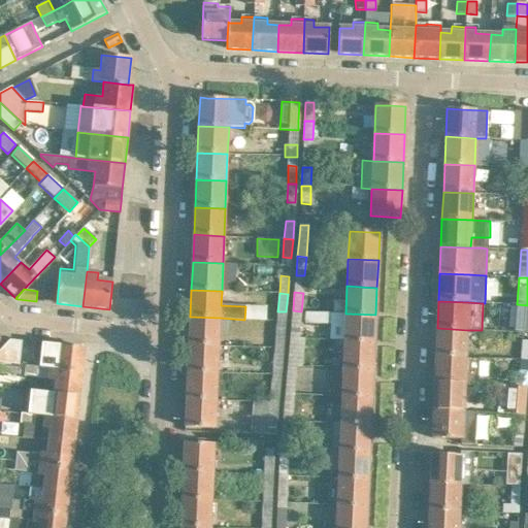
[(527,305),(517,304),(514,333),(527,333),(527,305)]
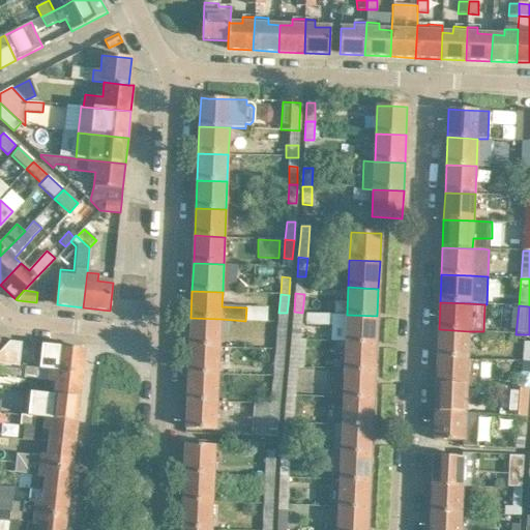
[(301,332),(302,313),(294,312),(292,331),(301,332)]
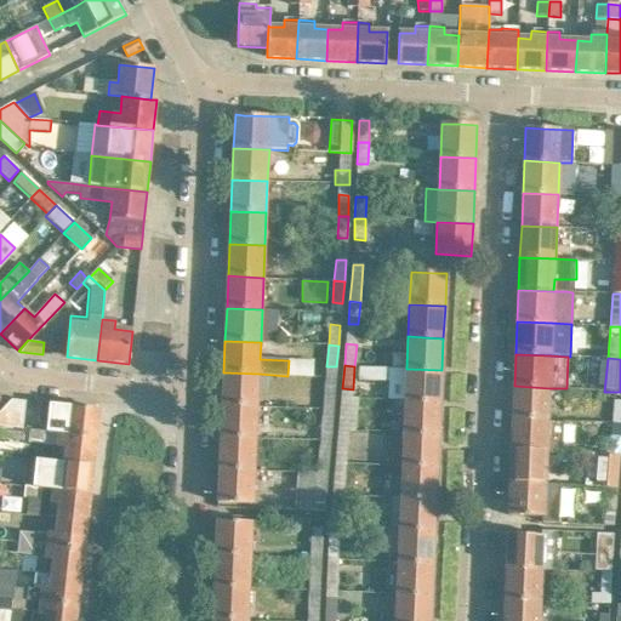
[(405,402),(440,403),(442,370),(406,369),(405,402)]
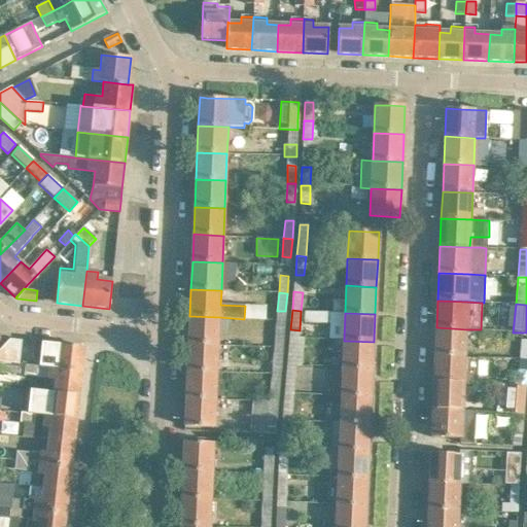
[(189,316),(188,344),(218,345),(219,317),(189,316)]
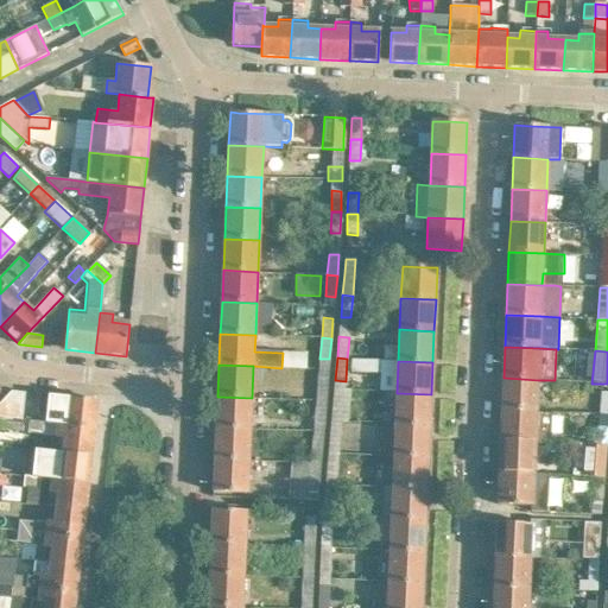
[(504,378),(502,410),(537,411),(538,380),(504,378)]
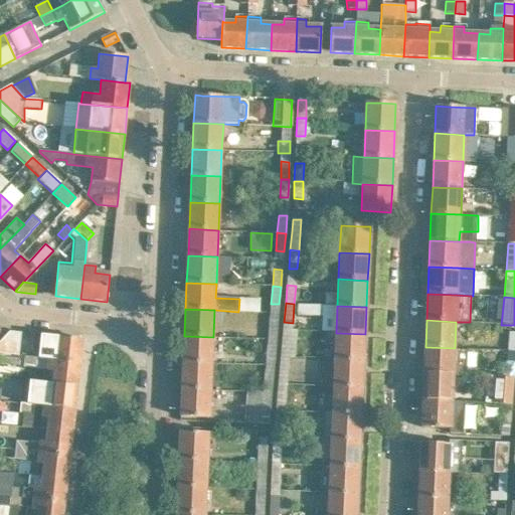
[(270,322),(268,340),(276,340),(278,323),(270,322)]
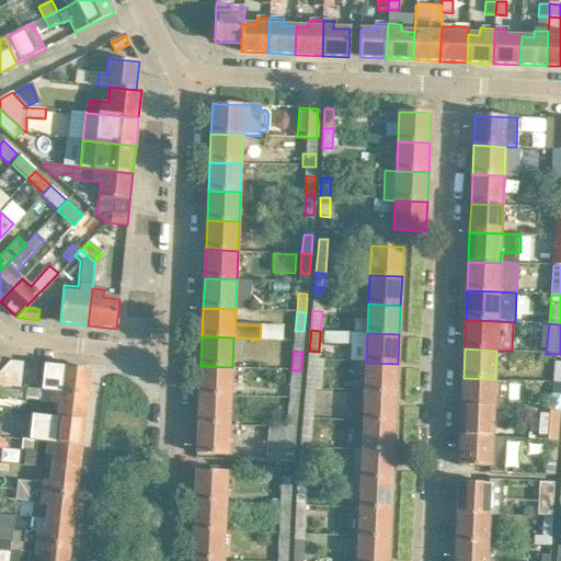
[(306,389),(316,389),(322,390),(324,361),(308,359),(306,389)]
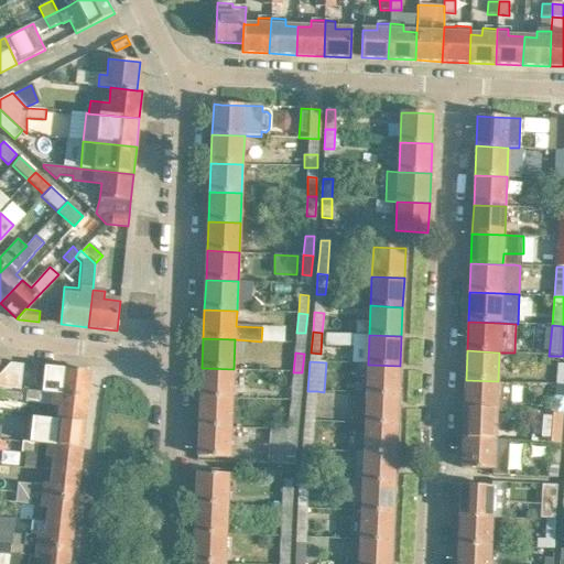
[(0,375),(0,387),(21,390),(23,365),(11,364),(0,375)]
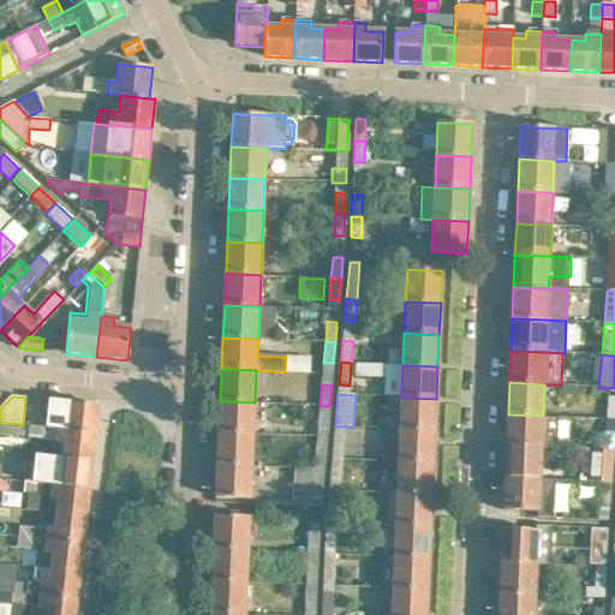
[(401,398),(400,429),(435,431),(436,399),(401,398)]
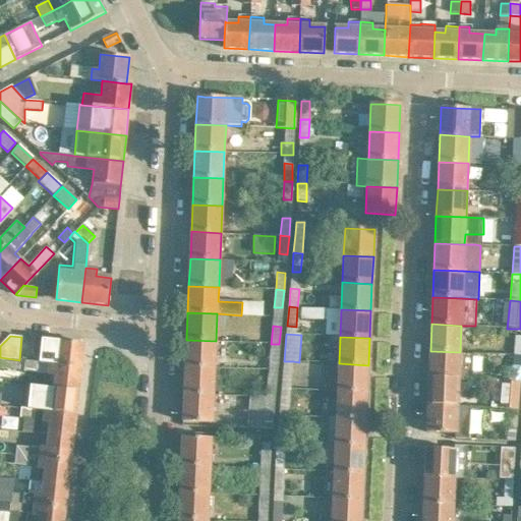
[(48,363),(81,367),(84,344),(42,339),(39,362),(48,363)]
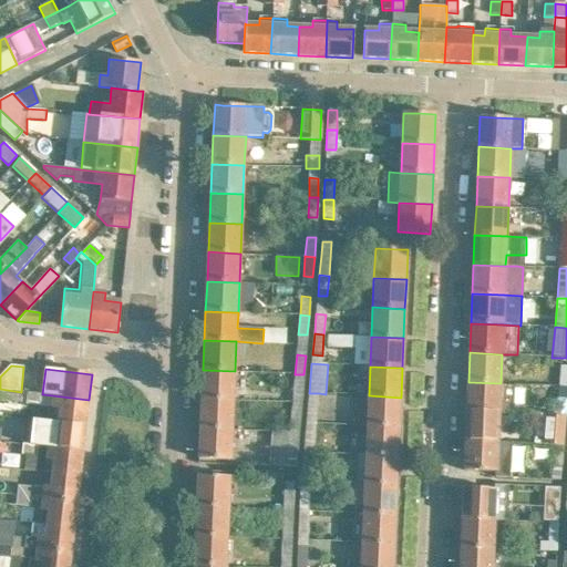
[(203,370),(202,399),(234,401),(235,371),(203,370)]
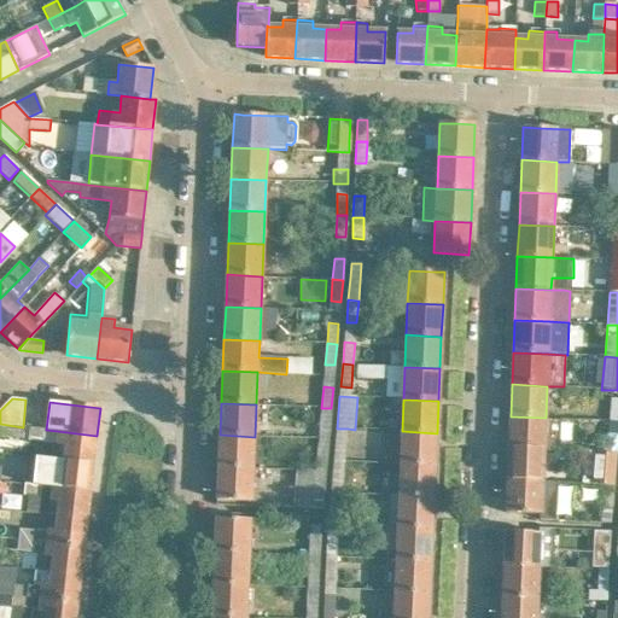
[(330,429),(331,408),(321,408),(320,429),(330,429)]
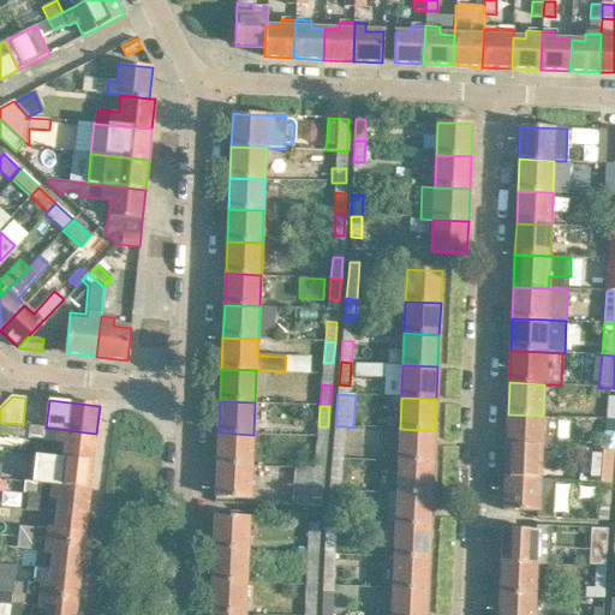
[(506,446),(542,448),(557,448),(559,421),(543,419),(543,416),(508,415),(506,446)]
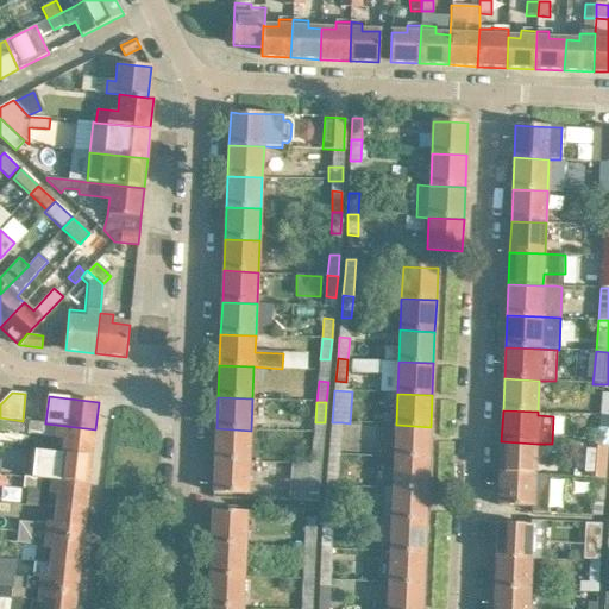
[(608,438),(608,426),(608,414),(601,414),(598,437),(608,438)]
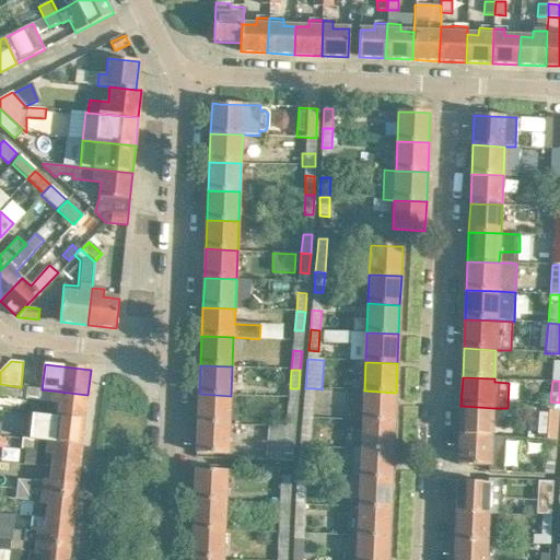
[(26,387),(21,387),(0,384),(0,396),(25,399),(26,387)]
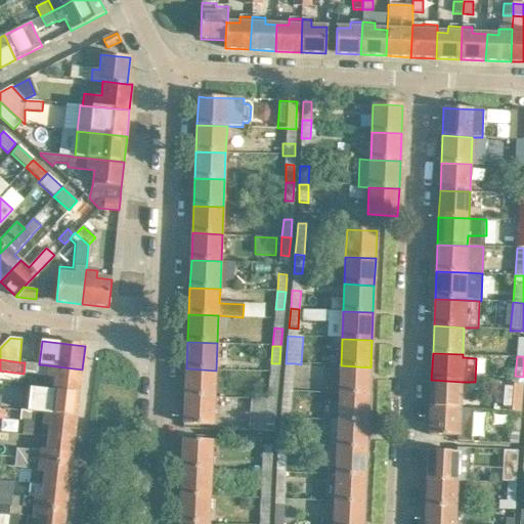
[(38,375),(39,364),(25,362),(24,374),(38,375)]
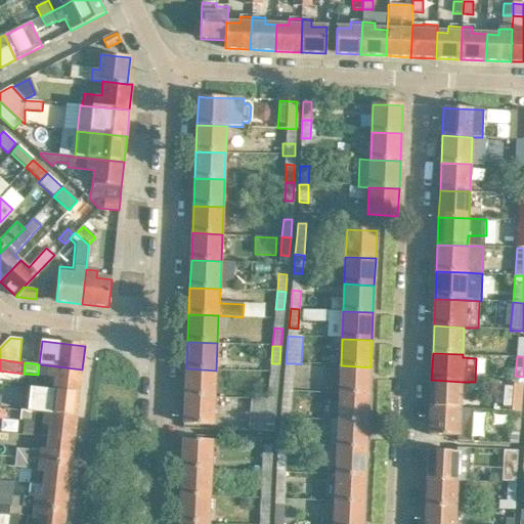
[(293,383),(295,363),(286,363),(284,382),(293,383)]
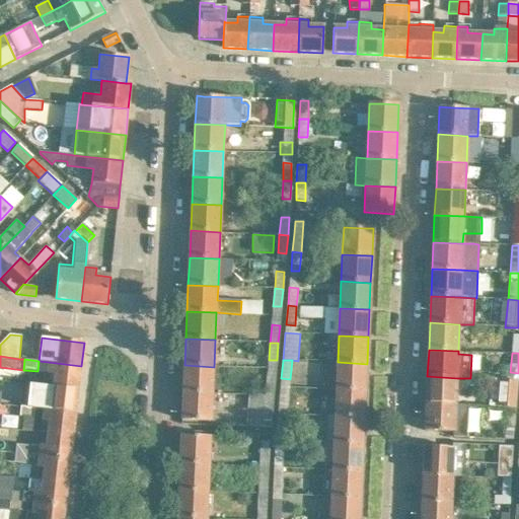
[(78,389),(81,366),(48,362),(47,372),(44,372),(43,385),(78,389)]
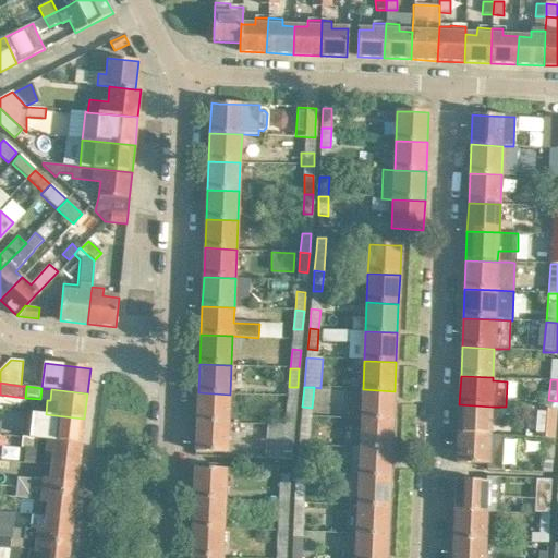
[(362,419),(393,420),(395,391),(363,389),(362,419)]
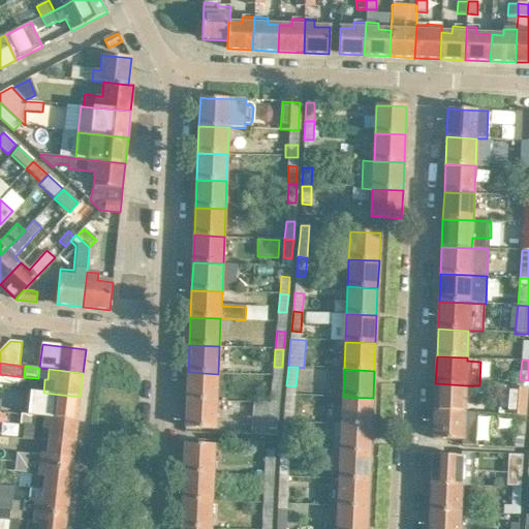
[(188,372),(187,400),(217,401),(218,374),(188,372)]
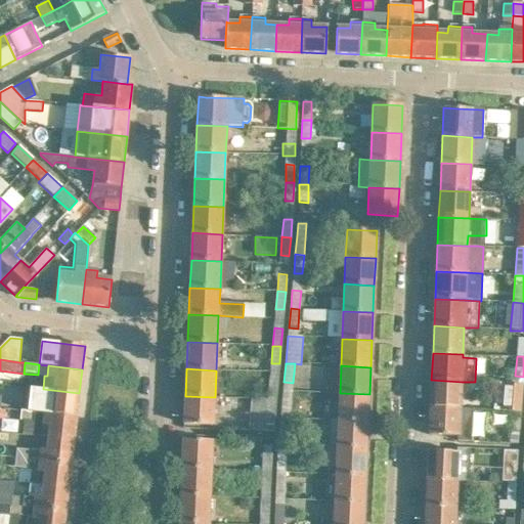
[(462,382),(431,380),(430,407),(460,408),(462,382)]
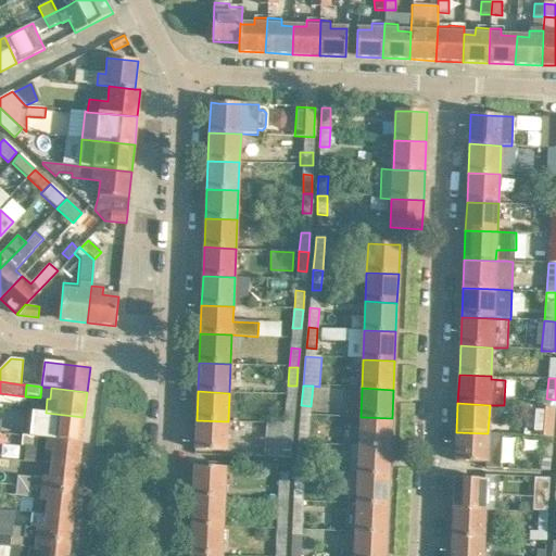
[(283,425),(293,425),(294,406),(286,405),(283,425)]
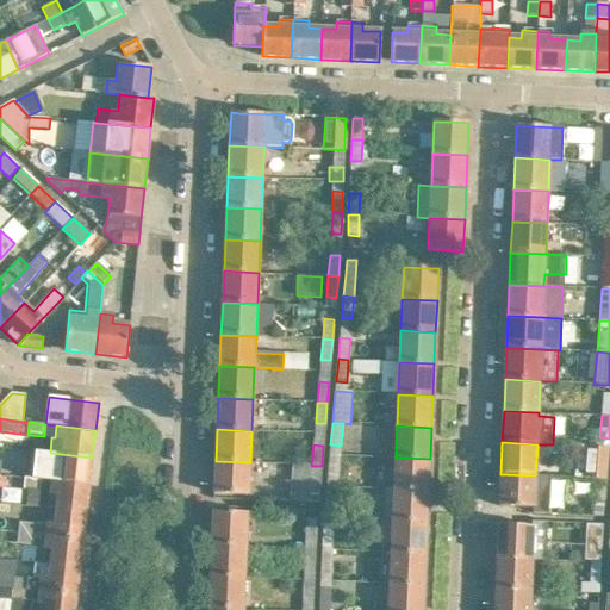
[(595,479),(607,480),(609,448),(589,447),(586,478),(595,479)]
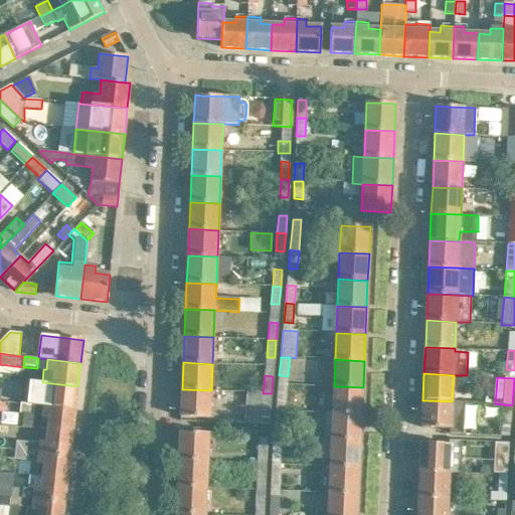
[(29,380),(26,404),(75,409),(77,386),(42,382),(29,380)]
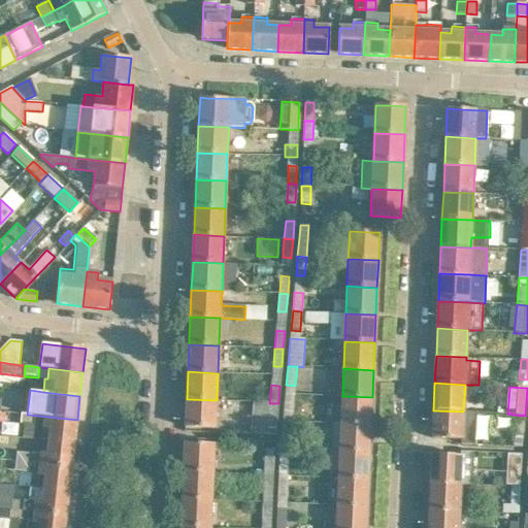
[(340,424),(371,425),(372,397),(342,396),(340,424)]
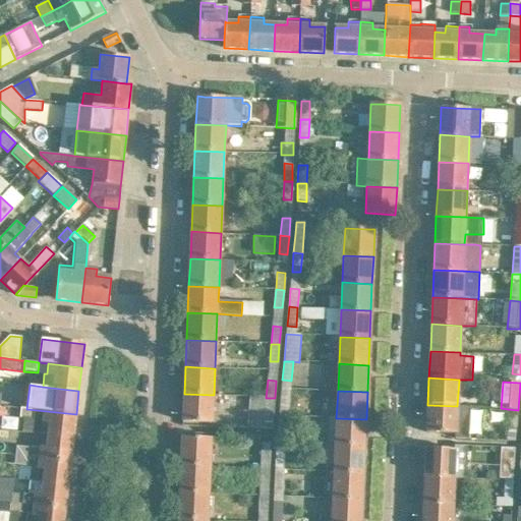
[(214,395),(184,394),(182,421),(213,423),(214,395)]
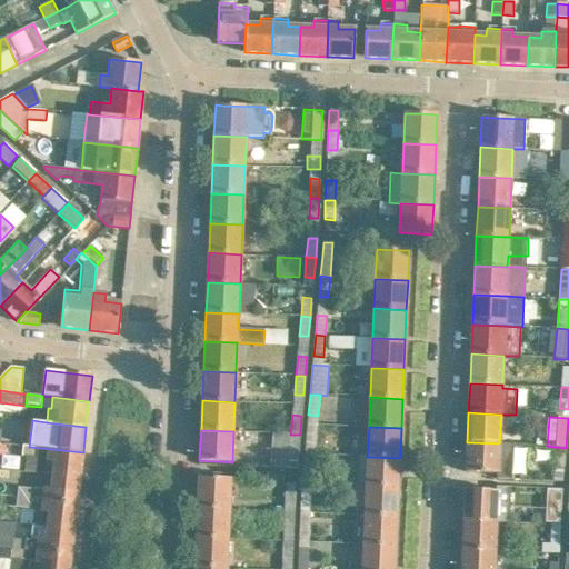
[(307,432),(305,453),(315,455),(317,433),(307,432)]
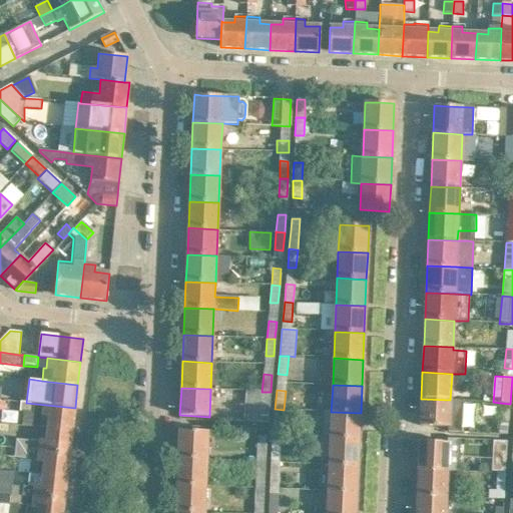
[(261,409),(269,410),(271,392),(262,392),(261,409)]
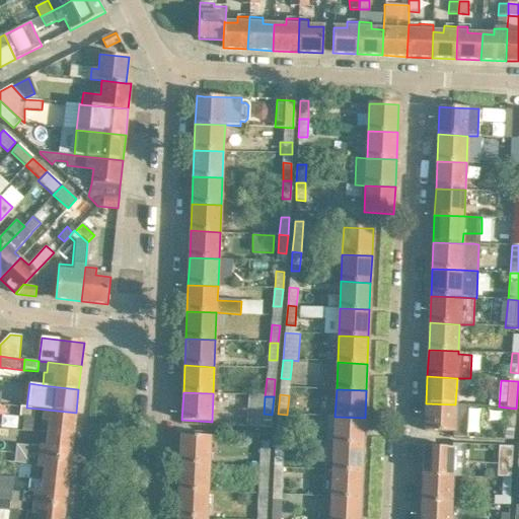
[(426,403),(425,431),(453,432),(453,437),(465,438),(467,405),(455,404),(426,403)]
